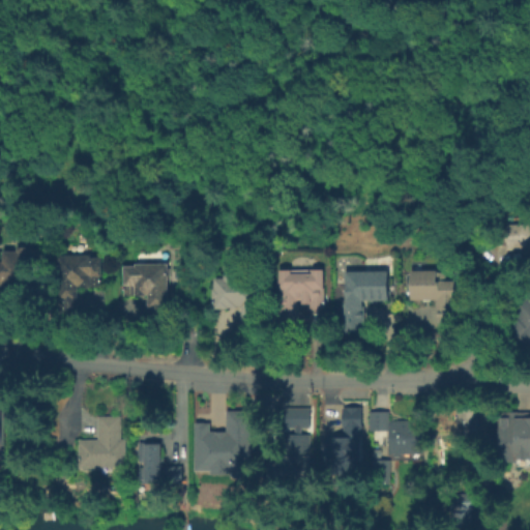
[(501,226),(529,225),(529,264),(521,264),(521,251),(502,251),(502,243),(501,243),(501,226)]
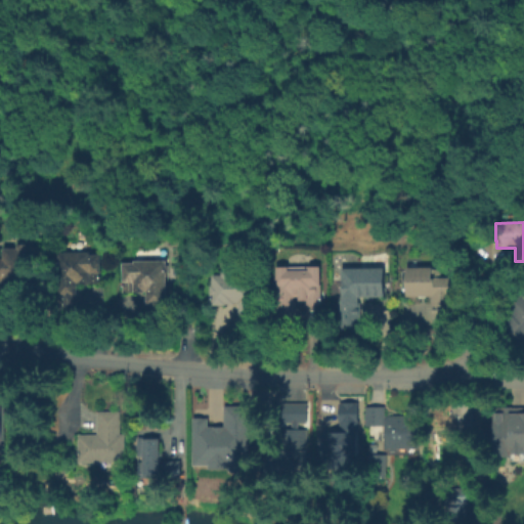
[(35,247),(35,280),(23,280),(23,292),(0,292),(0,260),(1,260),(1,247),(35,247)]
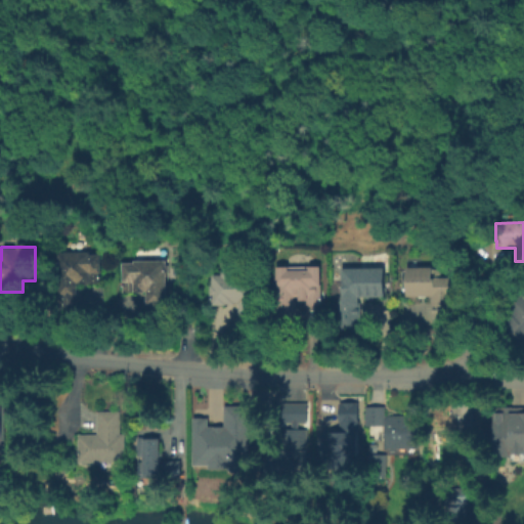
[(57,253),(89,253),(89,255),(100,255),(101,284),(78,285),(78,293),(80,292),(80,311),(57,311),(57,253)]
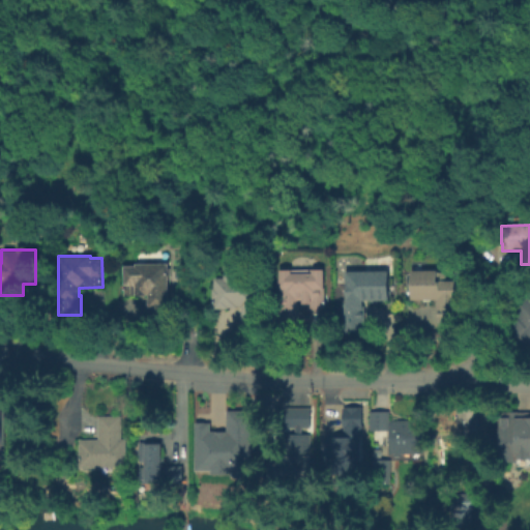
[(124,267),(136,267),(136,264),(144,264),(144,261),(156,261),(156,264),(168,264),(168,322),(146,322),(146,307),(148,307),(148,296),(124,296),(124,267)]
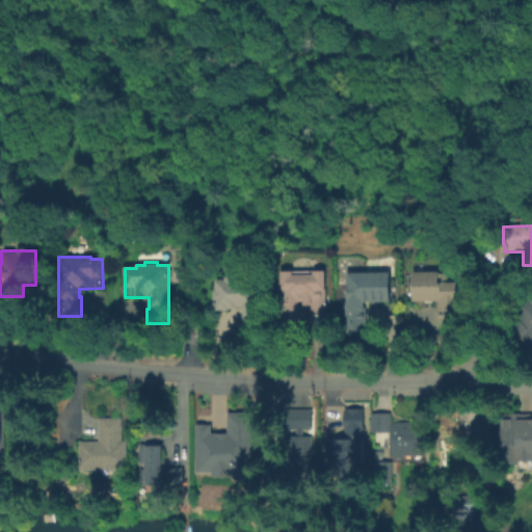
[(280,333),(278,272),(325,271),(325,310),(311,310),(311,306),(303,306),(303,301),(298,301),(298,306),(300,306),(300,331),(280,333)]
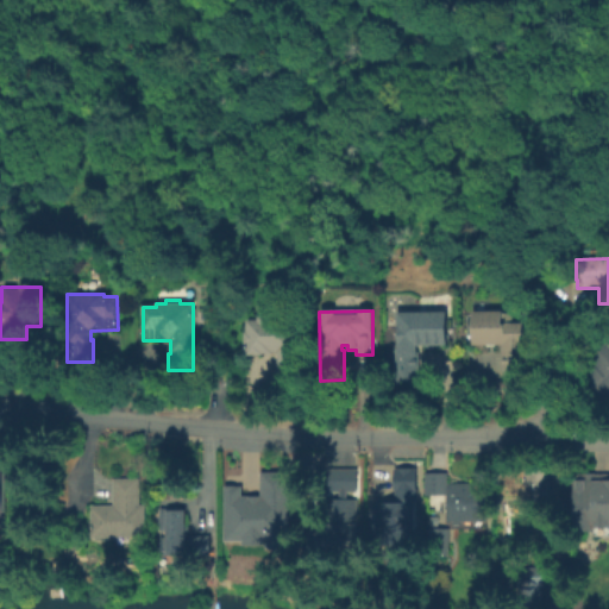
[(472,312),(500,312),(508,315),(512,319),(512,324),(522,324),(522,346),(525,346),(525,380),(503,380),(503,370),(501,370),(501,350),(502,350),(502,345),(472,346),(472,312)]
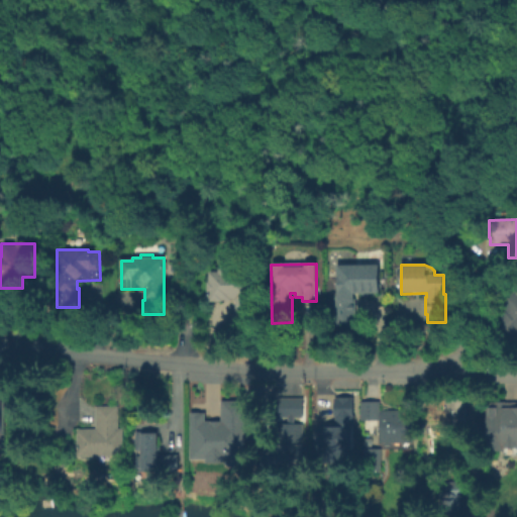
[(336,323),(336,296),(337,296),(337,276),(354,276),(354,266),(380,266),(380,293),(354,294),(353,298),(356,299),(356,315),(354,315),(354,323),(336,323)]
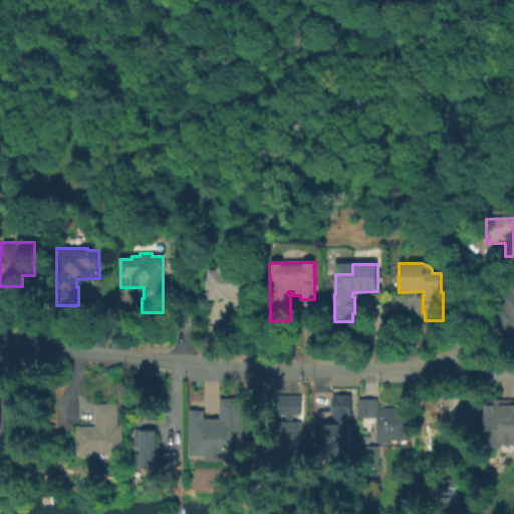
[(251,321),(233,321),(233,297),(228,297),(228,298),(220,298),(221,300),(207,300),(207,270),(216,270),(216,267),(231,266),(231,270),(247,270),(247,294),(250,294),(251,321)]
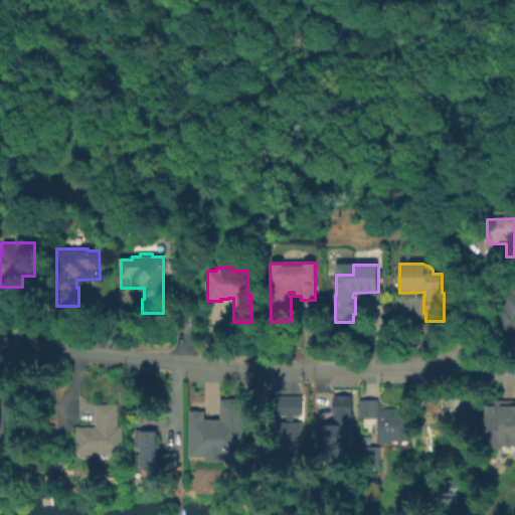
[(514,293),(514,344),(507,344),(507,332),(498,332),(498,293),(514,293)]
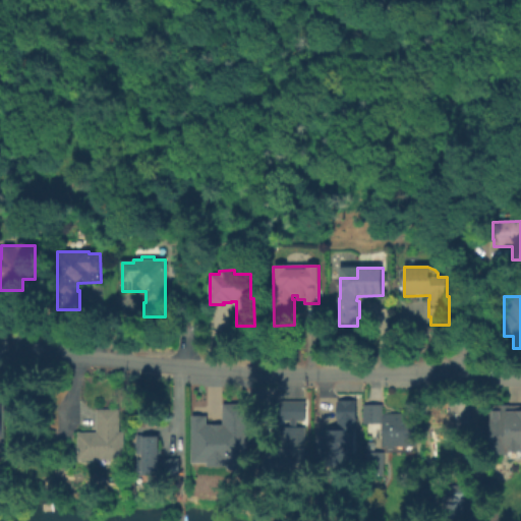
[(354,400),(335,400),(335,429),(317,429),(317,460),(343,460),(343,454),(354,454),(354,400)]
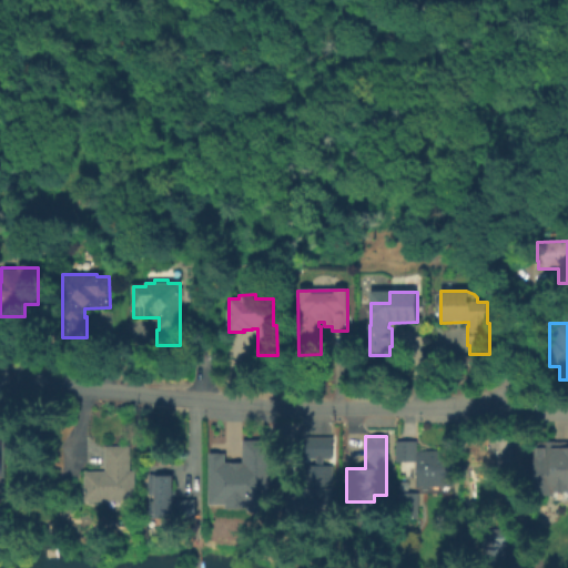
[(334,437),(333,459),(324,458),(324,466),(330,466),(330,489),(333,489),(333,519),(292,519),(292,488),(307,488),(307,466),(316,466),(317,458),(306,458),(306,437),(334,437)]
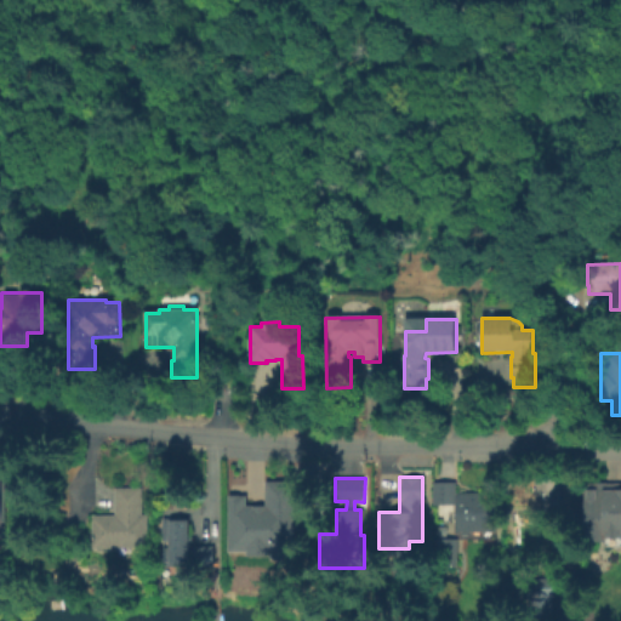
[(460,479),(460,493),(503,493),(503,537),(460,537),(460,510),(431,510),(431,479),(460,479)]
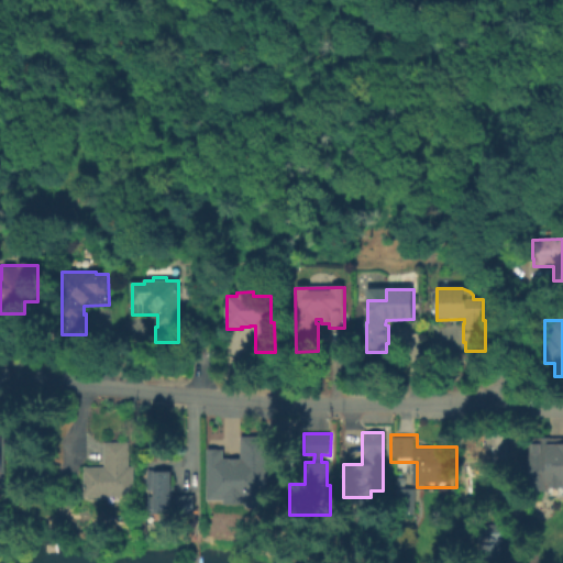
[(265,435),(239,435),(239,457),(222,457),(222,449),(206,449),(206,505),(265,504),(265,435)]
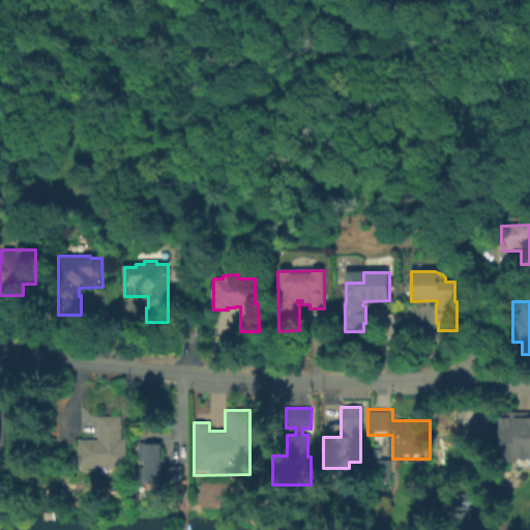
[(529,465),(498,465),(498,414),(529,414),(529,465)]
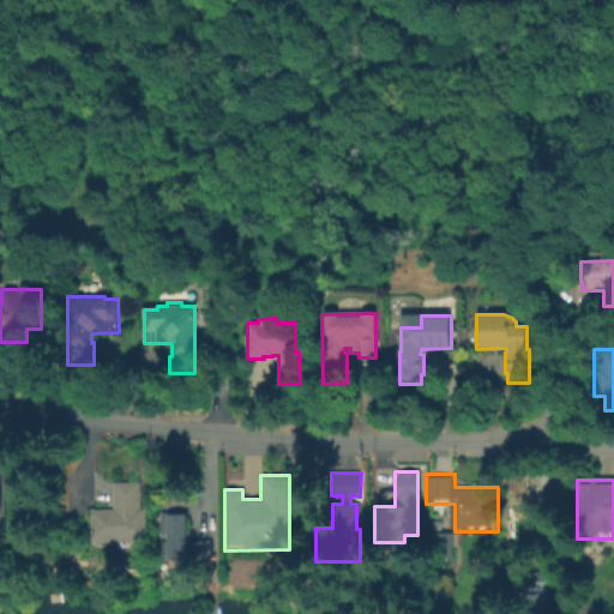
[(114,482),(140,482),(142,510),(146,510),(148,541),(92,542),(91,511),(114,511),(114,482)]
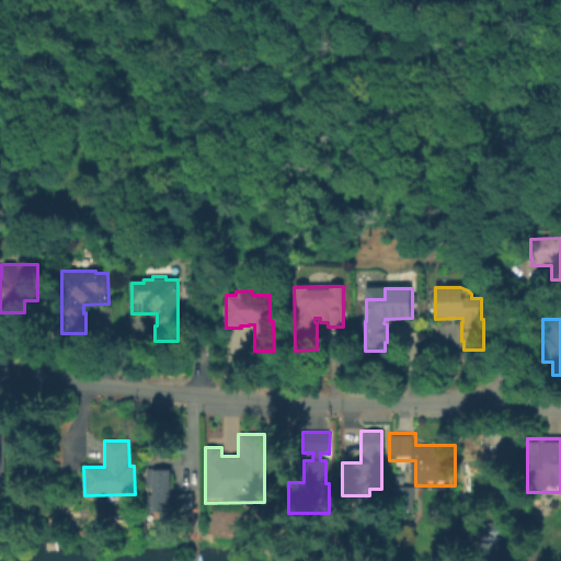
[(156,470),(176,469),(176,493),(199,492),(201,510),(174,511),(174,508),(157,508),(156,470)]
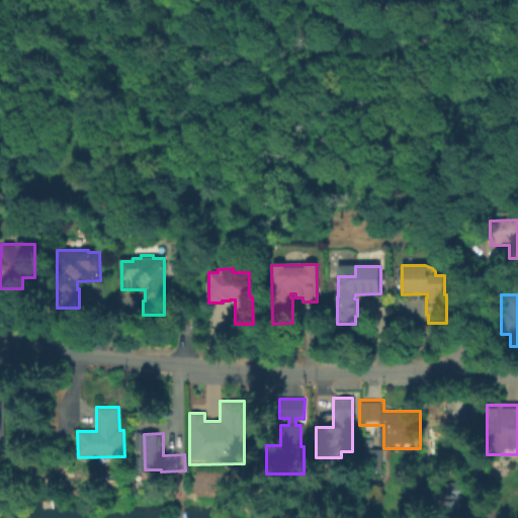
[(365,449),(382,449),(382,475),(366,475),(365,449)]
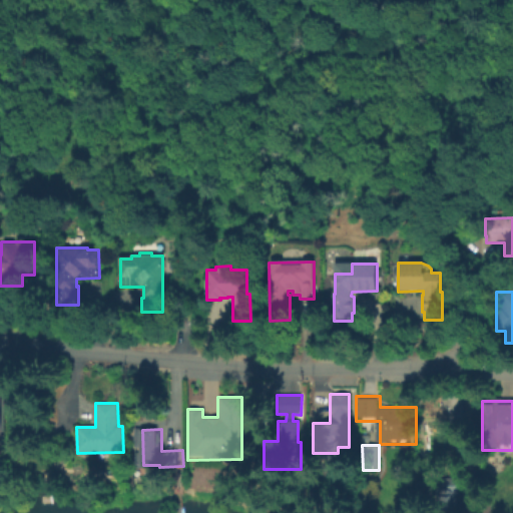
[(438,477),(460,477),(460,492),(457,492),(458,511),(439,512),(438,477)]
